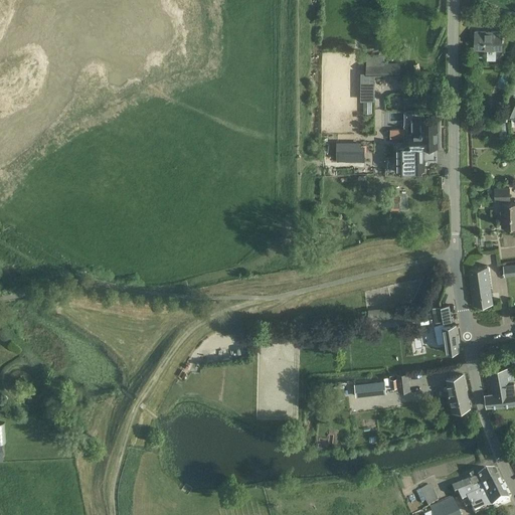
[(502,31),(475,31),(475,49),(502,49),(502,31)]
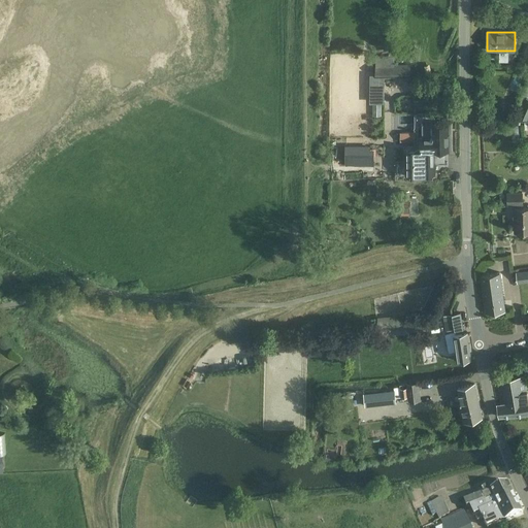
[(376,76),(369,76),(369,103),(385,103),(385,78),(410,78),(410,63),(394,63),(394,55),(376,55),(376,76)]
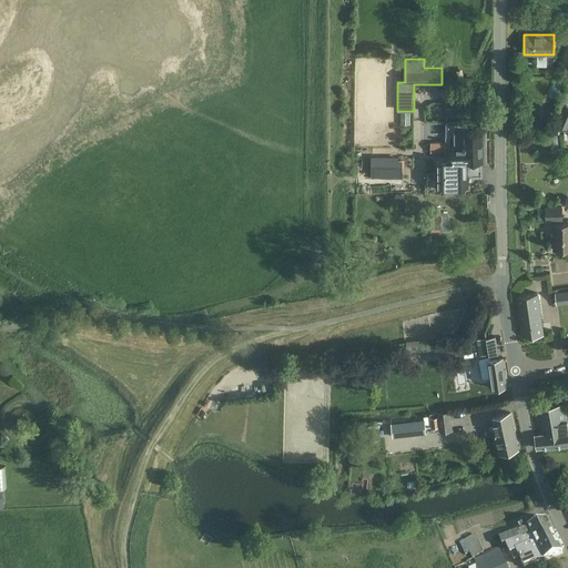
[(483,162),(482,133),(466,133),(466,135),(464,135),(464,146),(453,148),(453,162),(438,162),(438,191),(469,191),(468,163),(483,162)]
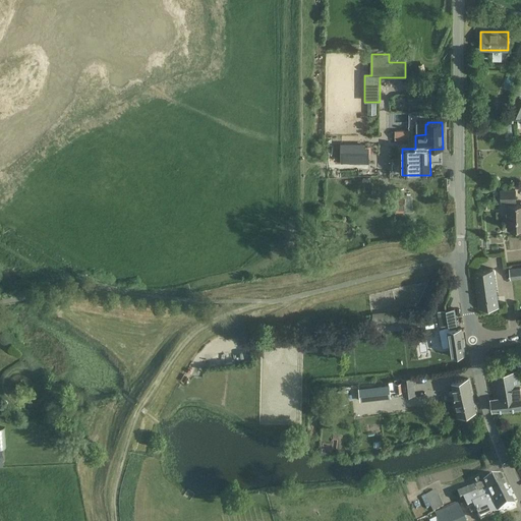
[(408,130),(395,130),(395,138),(408,139),(408,130)]
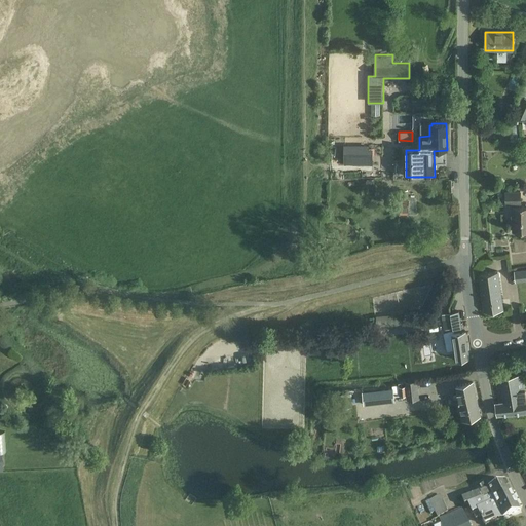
[(373,145),(344,145),(344,164),(373,164),(373,145)]
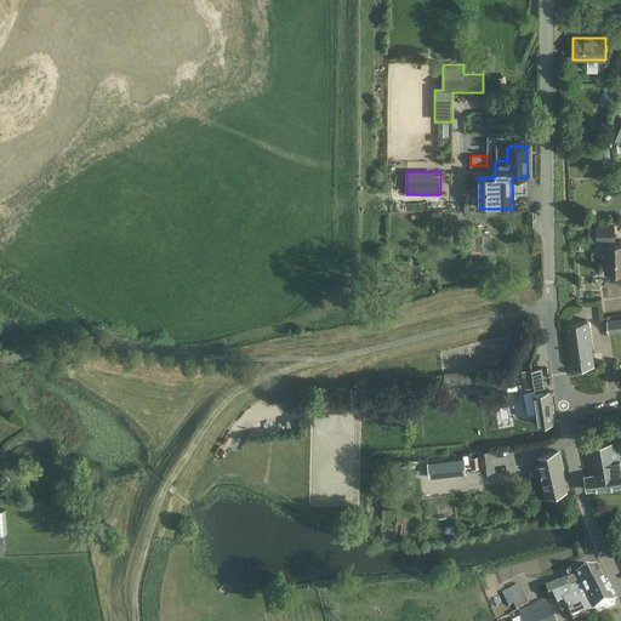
[(597,241),(616,241),(615,226),(596,226),(597,241)]
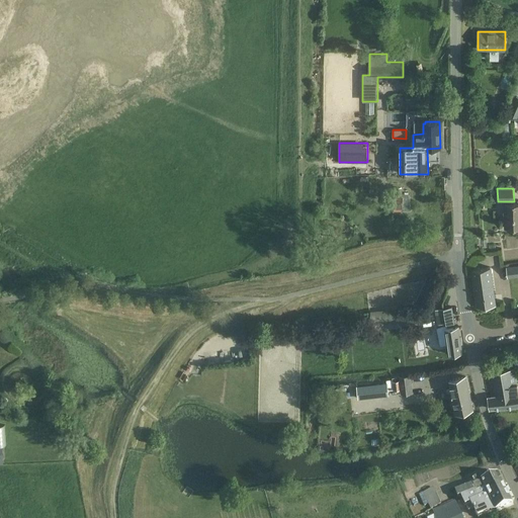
[(517,203),(505,204),(505,229),(517,228),(517,203)]
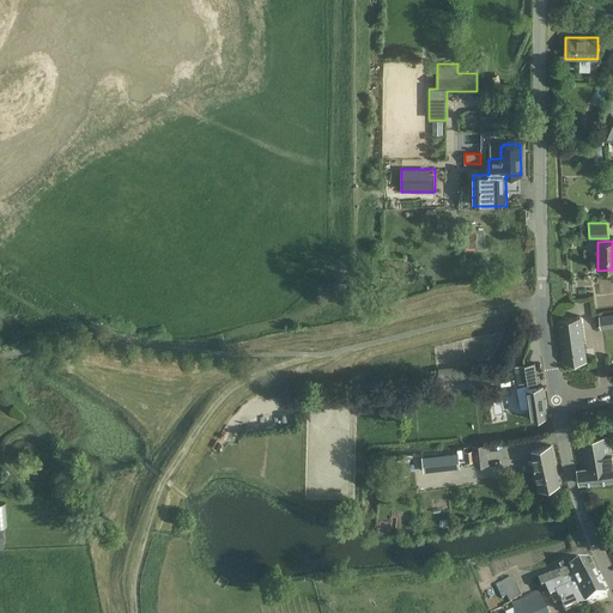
[(612,313),(599,315),(601,329),(612,327),(612,313)]
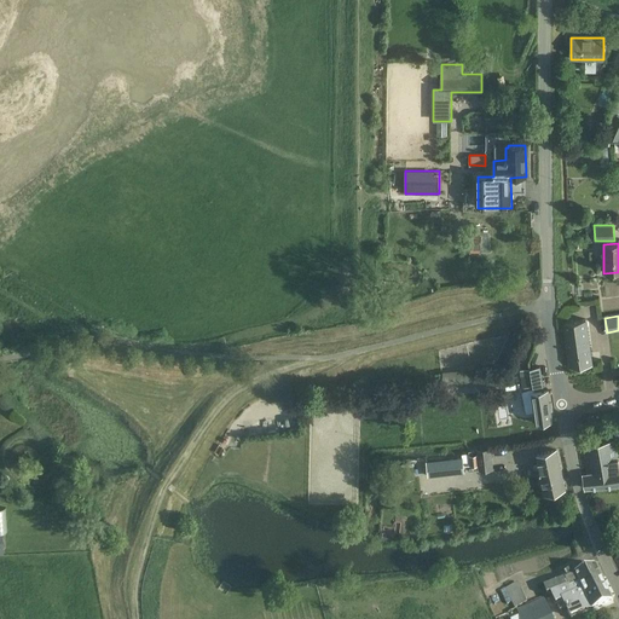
[(586,319),(563,323),(570,368),(593,365),(586,319)]
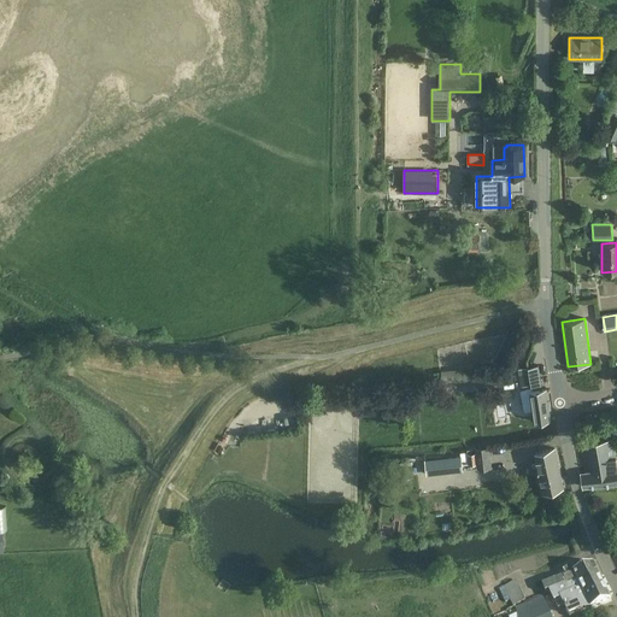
[(542,383),(539,364),(529,366),(532,386),(542,383)]
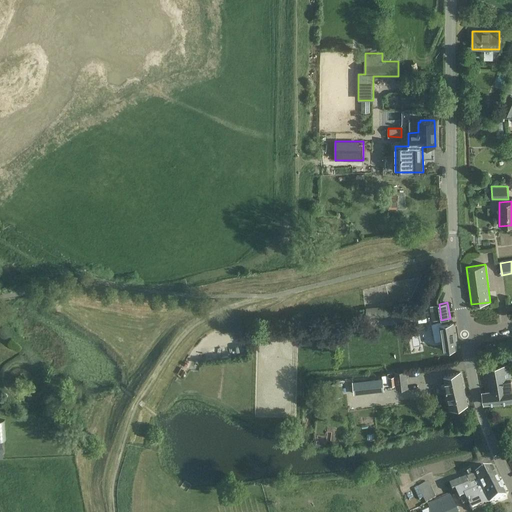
[(389,305),(366,307),(367,320),(390,318),(389,305)]
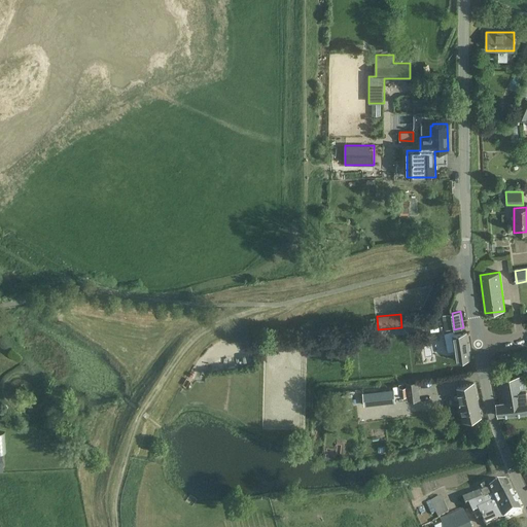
[(453,335),(457,360),(470,358),(469,350),(470,349),(469,343),(468,343),(466,332),(453,335)]
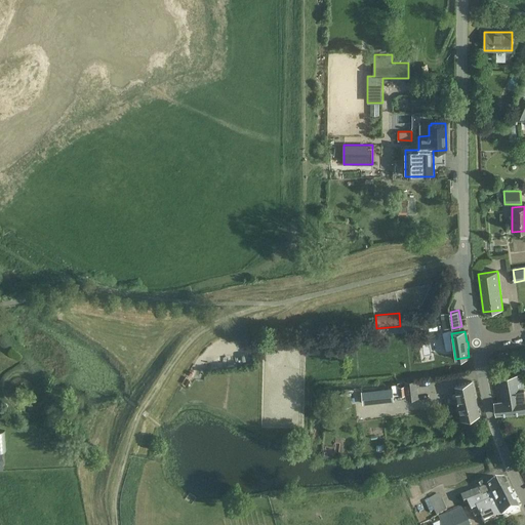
[(494,402),(496,414),(524,409),(524,392),(522,373),(494,377),(498,401),(494,402)]
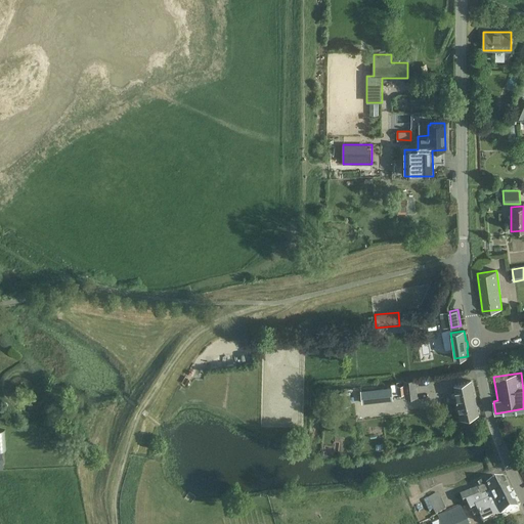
[(405,393),(405,398),(418,397),(416,380),(403,381),(404,385),(397,386),(398,394),(405,393)]
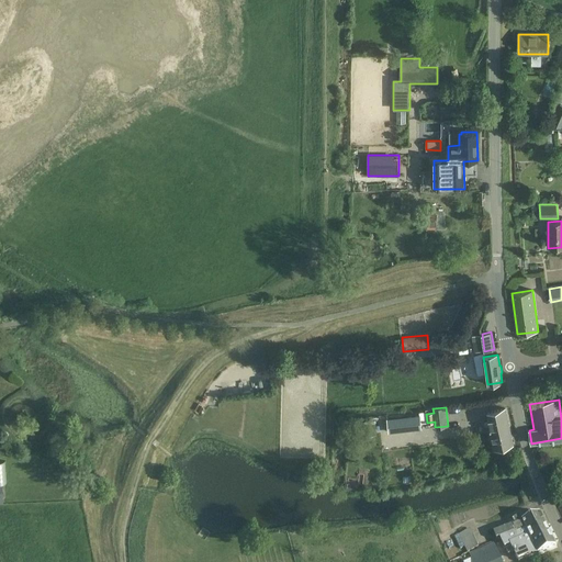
[(491,430),(509,426),(506,408),(487,413),(489,420),(485,422),(486,425),(490,425),(491,427),(487,428),(489,431),(491,430)]
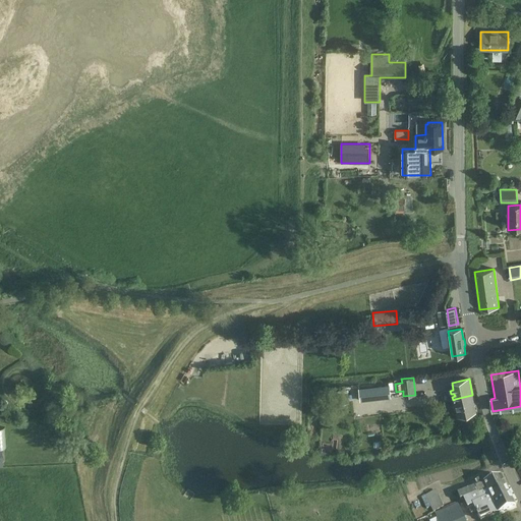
[(369,395),(369,401),(390,398),(389,386),(358,390),(359,396),(369,395)]
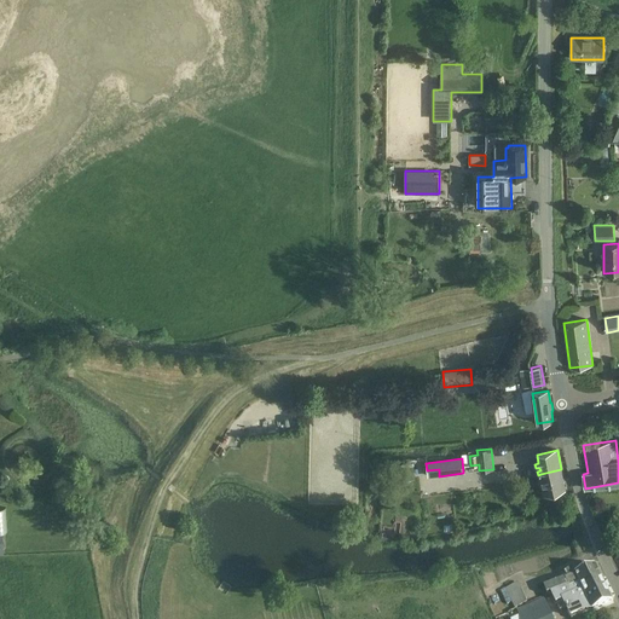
[(566,490),(561,469),(541,474),(545,493),(566,490)]
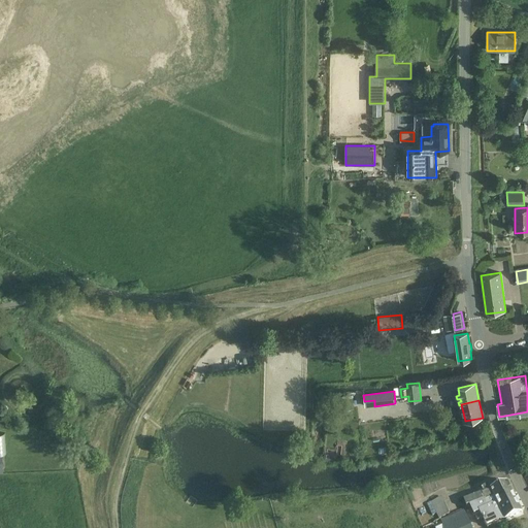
[(464,501),(466,508),(470,506),(470,507),(475,505),(475,504),(486,500),(487,502),(495,498),(497,501),(513,493),(507,482),(491,490),(489,485),(484,487),(486,492),(483,494),(483,493),(464,501)]
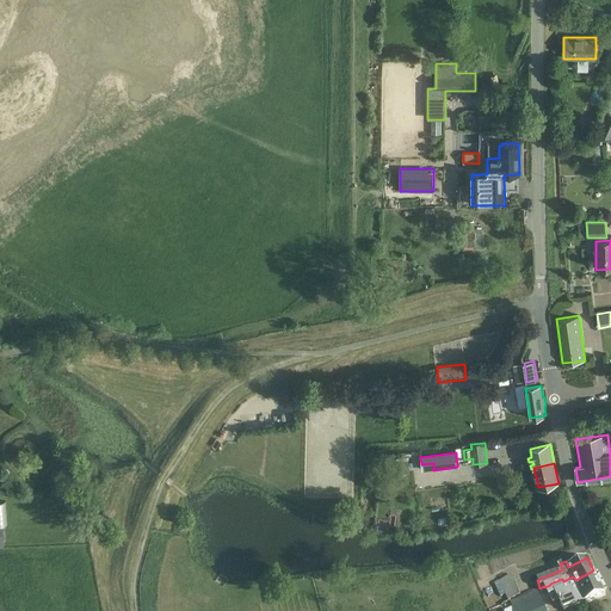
[(605,592),(593,571),(575,580),(573,576),(563,581),(562,579),(550,584),(550,585),(544,587),(548,597),(555,593),(563,610),(575,604),(585,602),(605,592)]
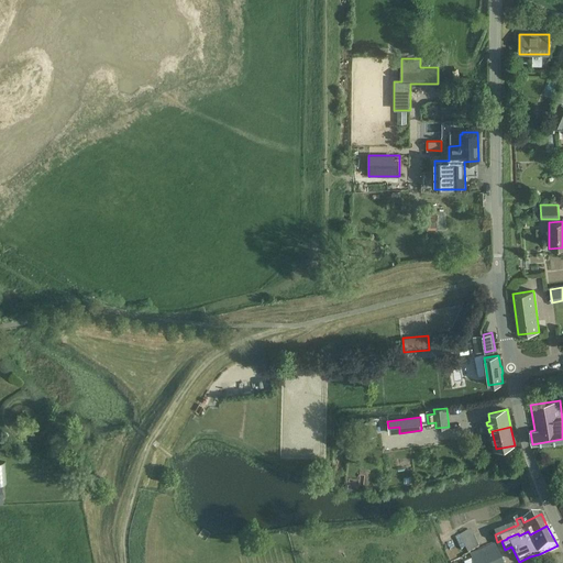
[(465,548),(467,553),(478,548),(471,530),(455,537),(461,550),(465,548)]
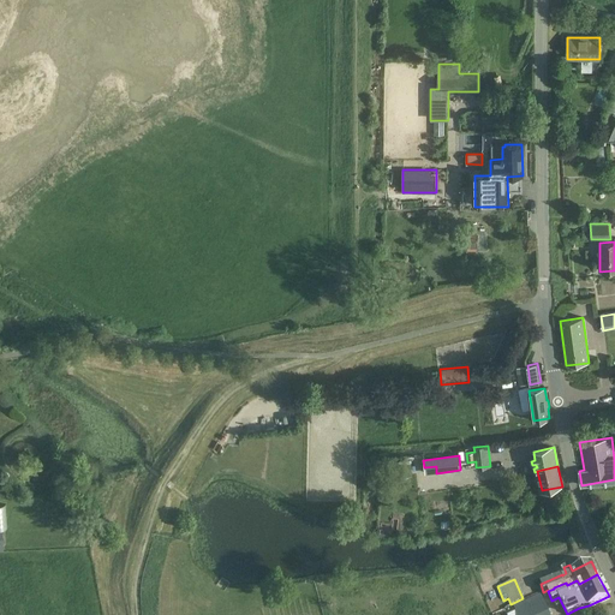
[(549,614),(541,595),(513,607),(515,614),(549,614)]
